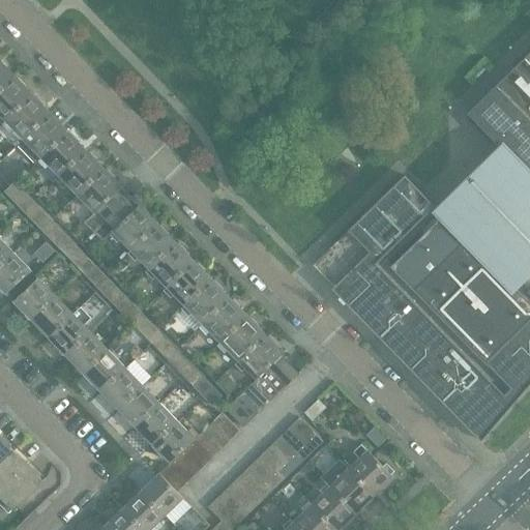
[(529,53),(467,115),(501,150),(438,211),(438,210),(436,212),(444,221),(394,268),(487,362),(529,319),(529,304),(511,287),(529,267),(529,53)]
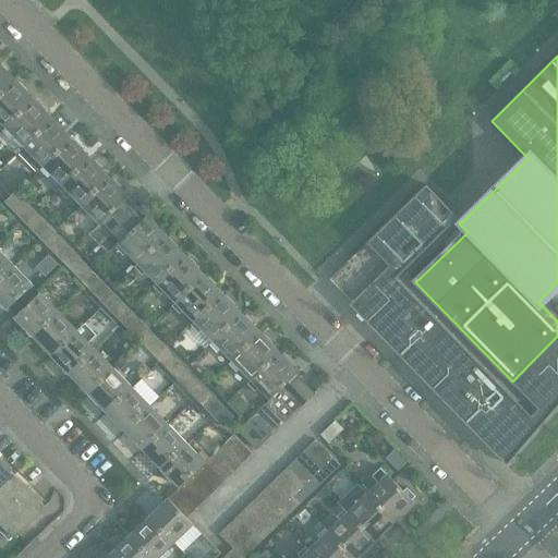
[(0,95),(14,82),(0,68),(0,95)]
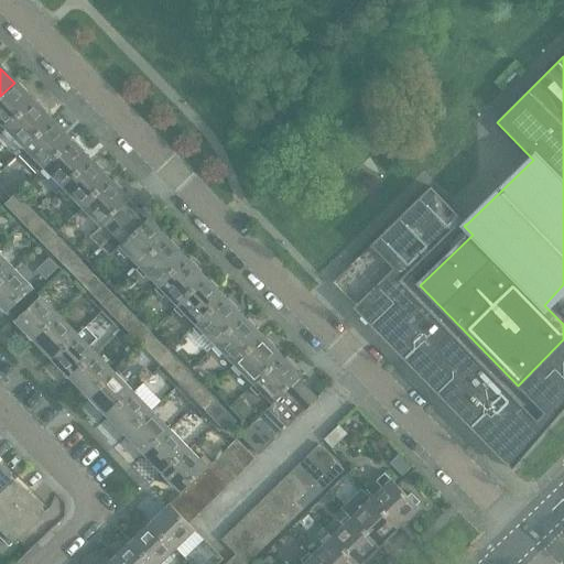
[(0,125),(4,130),(33,102),(14,83),(0,96),(0,125)]
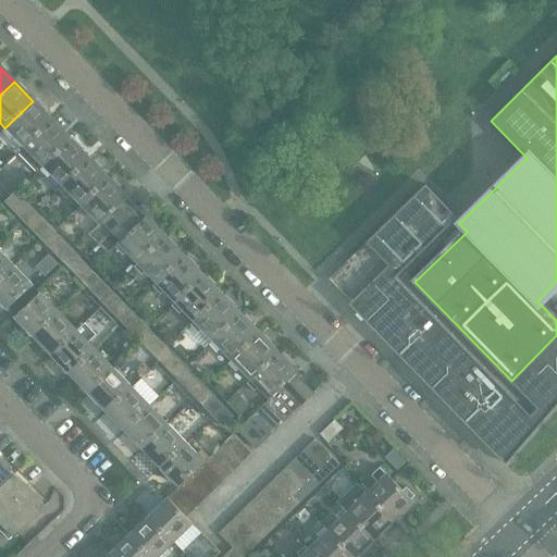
[(24,149),(53,122),(33,101),(4,128),(24,149)]
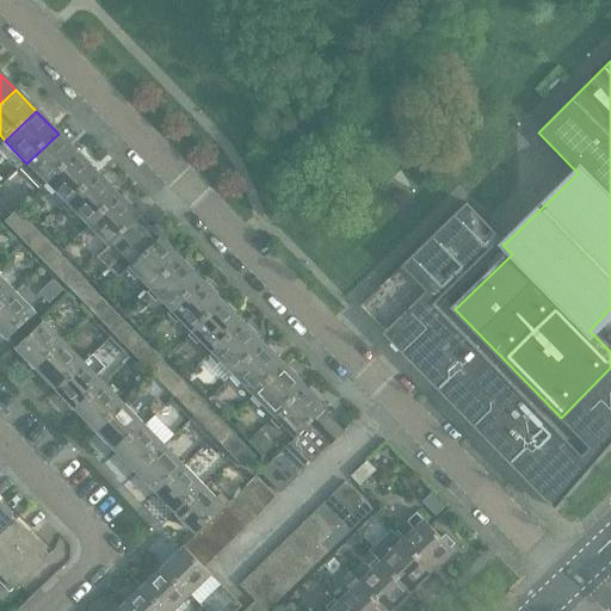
[(41,191),(47,184),(79,155),(59,134),(26,164),(20,170),(41,191)]
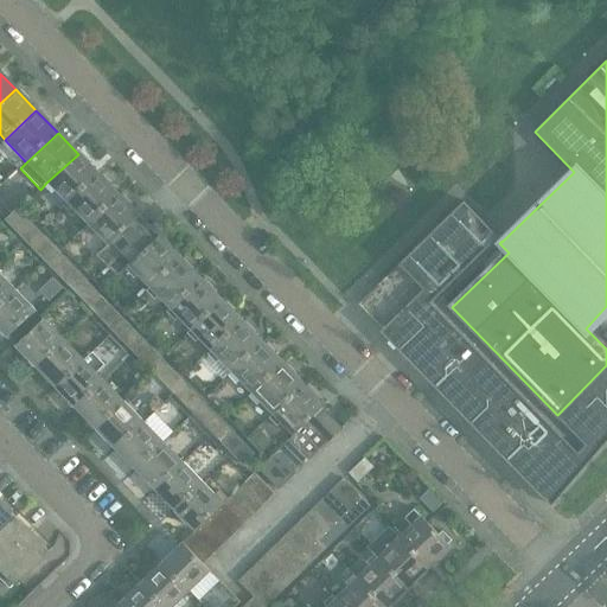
[(68,204),(98,174),(78,154),(46,183),(68,204)]
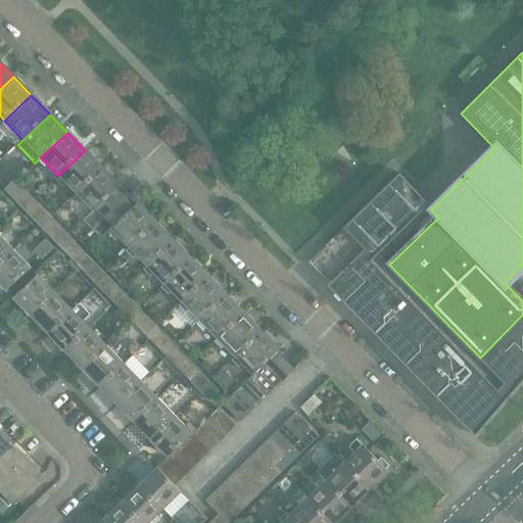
[(76,194),(102,169),(85,150),(58,176),(76,194)]
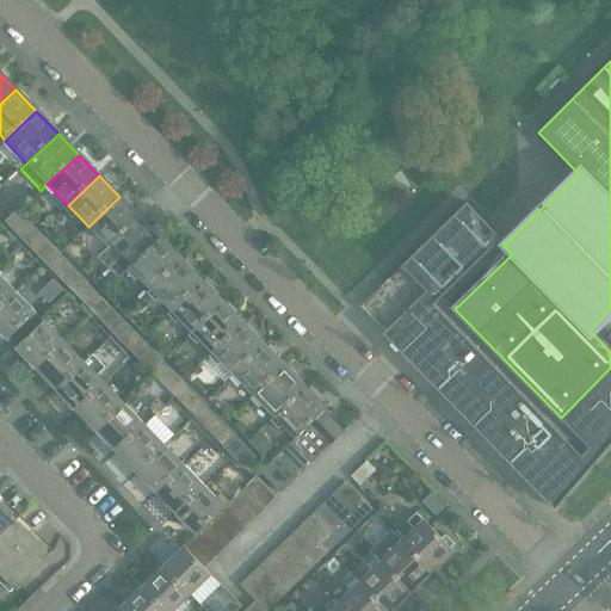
[(107,270),(149,229),(140,220),(141,218),(119,197),(88,227),(109,248),(98,259),(107,270)]
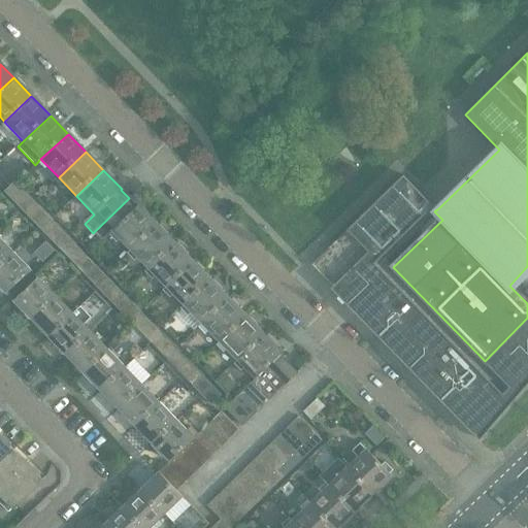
[(331,289),(480,441),(527,385),(527,318),(485,361),(393,267),(442,220),(434,211),(436,209),(419,193),(403,176),(332,245),(312,265),(333,287),(331,289)]
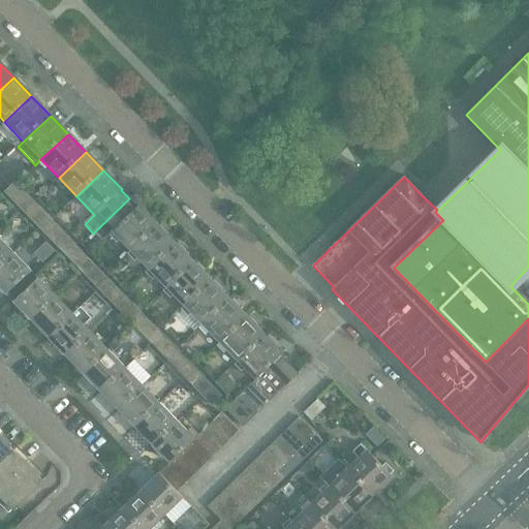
[(24,193),(16,184),(14,183),(4,192),(13,203),(24,193)]
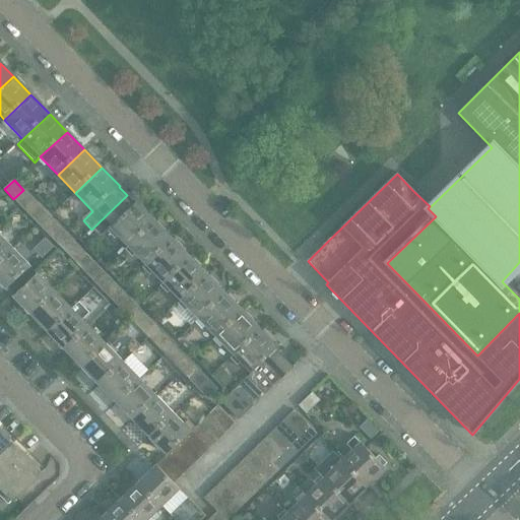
[(22,208),(33,198),(23,190),(13,199),(22,208)]
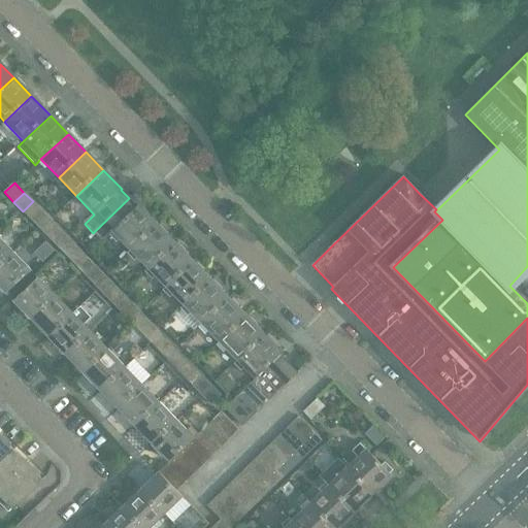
[(157,225),(138,206),(138,207),(129,198),(93,233),(103,242),(112,233),(130,251),(157,225)]
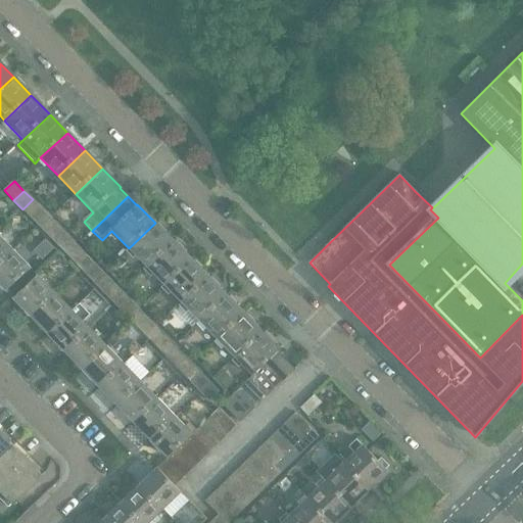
[(31,219),(42,208),(33,199),(22,209),(31,219)]
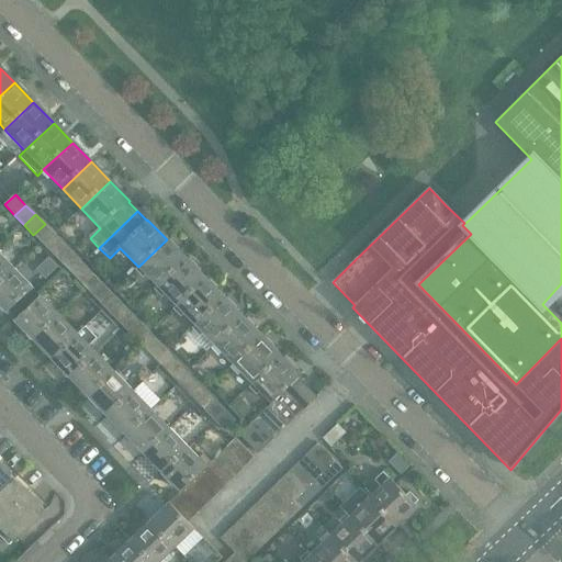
[(43,245),(55,234),(45,224),(33,235),(43,245)]
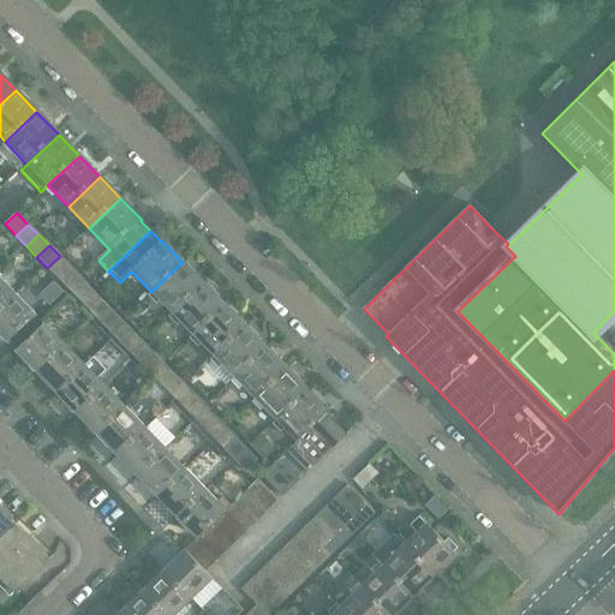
[(58,279),(70,267),(60,256),(47,268),(58,279)]
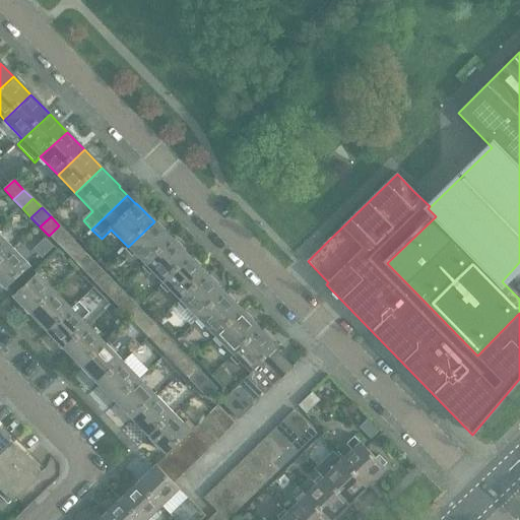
[(145,265),(173,241),(154,221),(128,247),(145,265)]
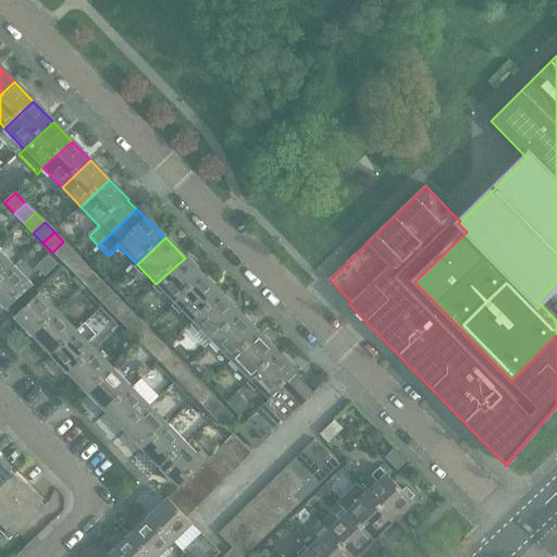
[(62,262),(73,251),(63,242),(52,252),(62,262)]
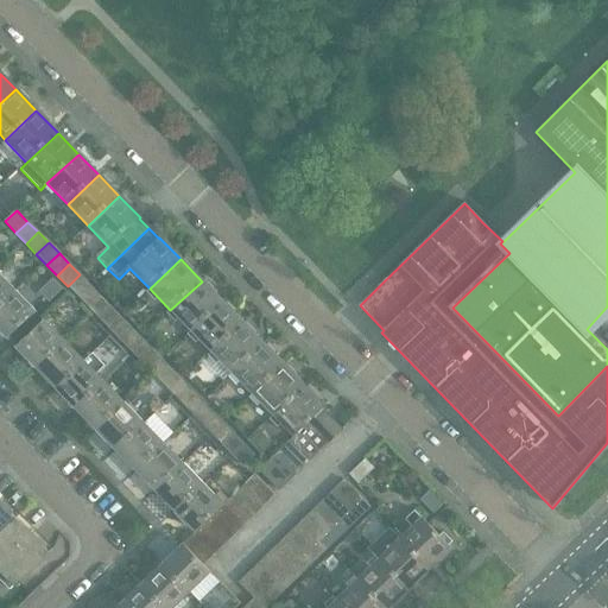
[(78,297),(90,285),(80,274),(68,286),(78,297)]
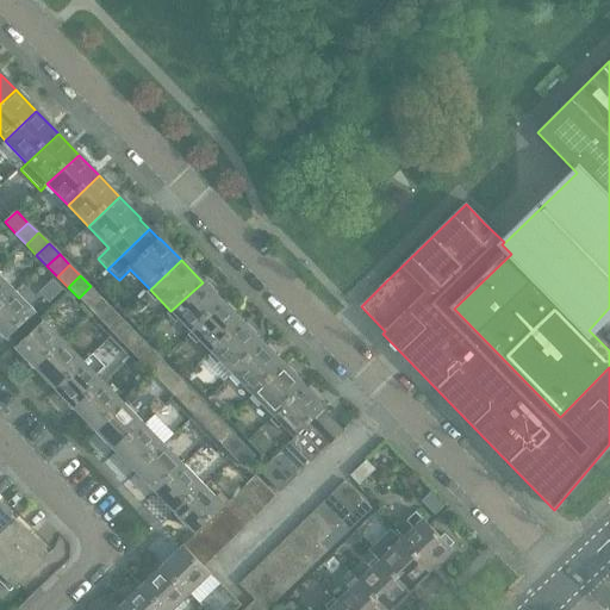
[(0,303),(12,292),(0,279),(0,303)]
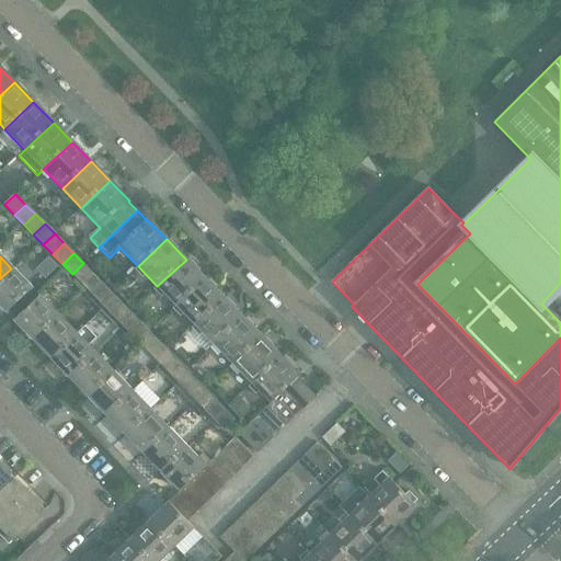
[(176,306),(205,278),(186,260),(157,286),(176,306)]
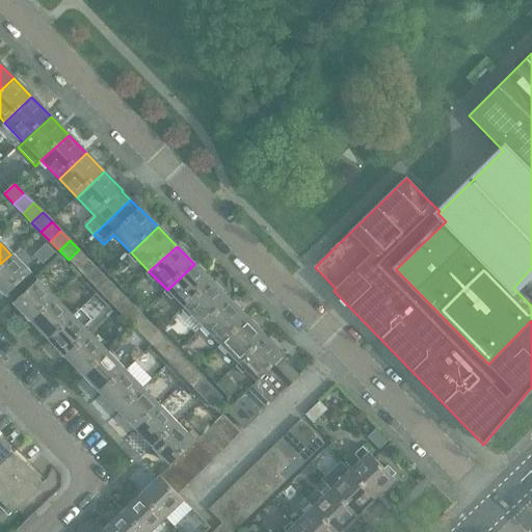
[(77,269),(87,259),(79,249),(69,260),(77,269)]
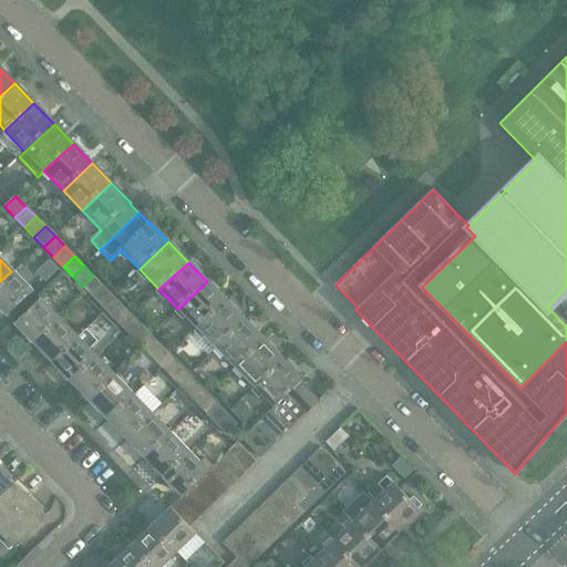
[(0,310),(6,317),(32,292),(11,271),(0,281),(0,310)]
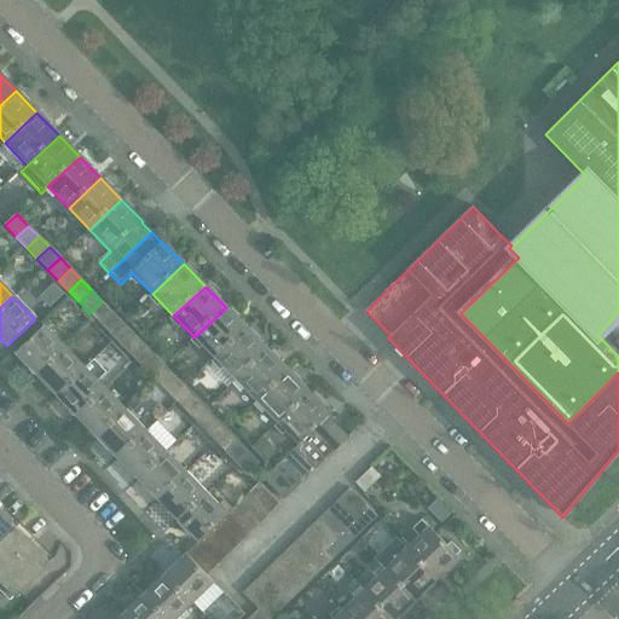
[(100,324),(113,312),(102,301),(90,313),(100,324)]
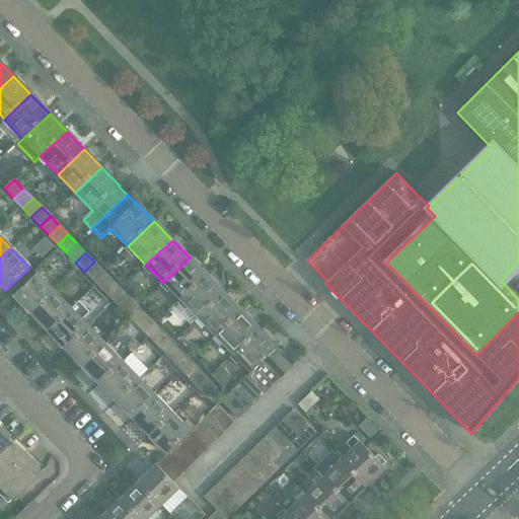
[(180,301),(207,276),(190,257),(163,283),(180,301)]
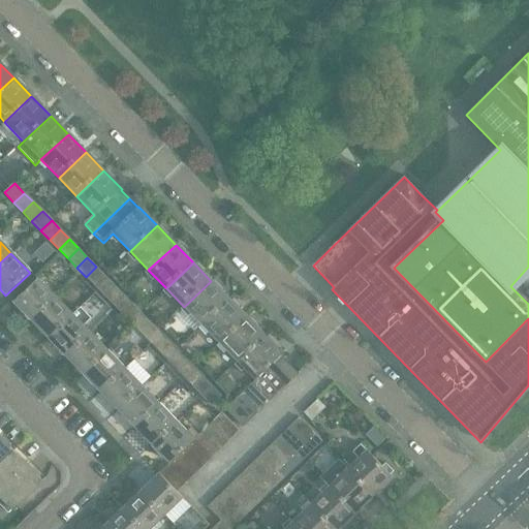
[(95,286),(105,276),(96,267),(86,277),(95,286)]
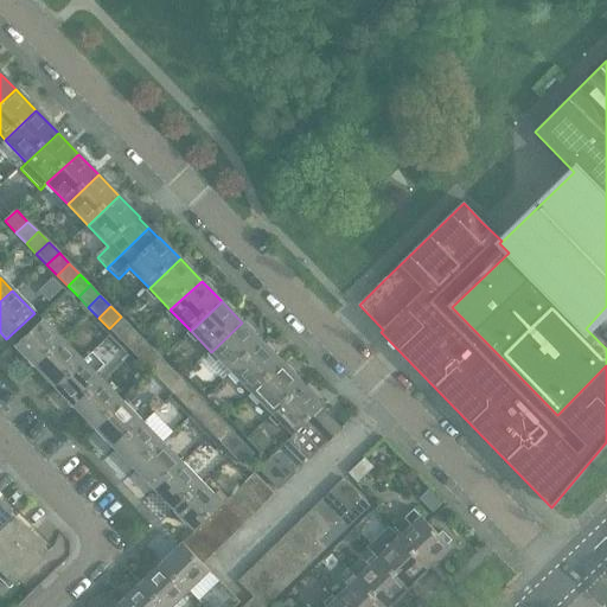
[(120,339),(131,327),(121,317),(109,328),(120,339)]
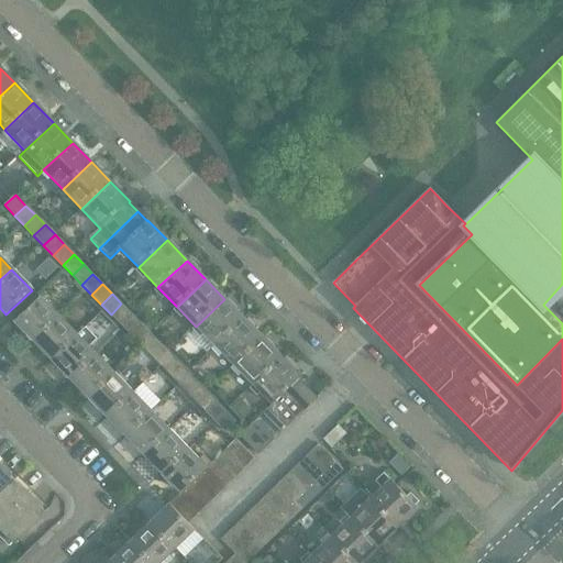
[(32,342),(58,317),(40,297),(13,323),(32,342)]
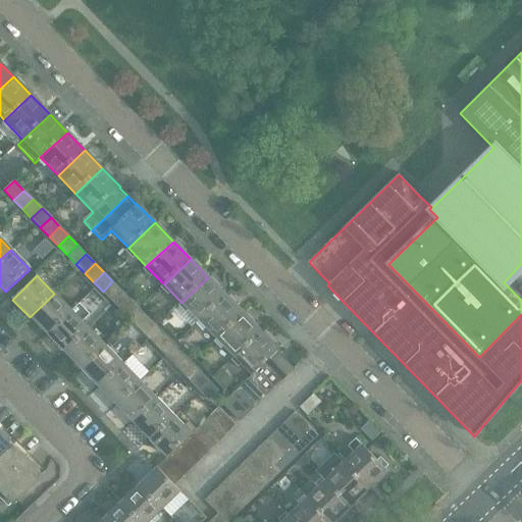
[(199,320),(224,295),(208,277),(181,303),(199,320)]
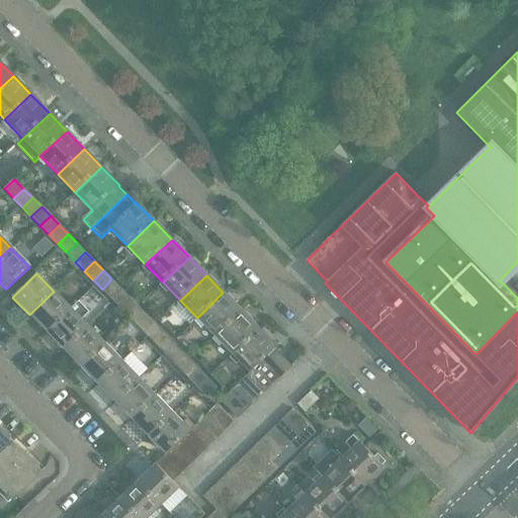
[(110,298),(120,288),(111,279),(102,289),(110,298)]
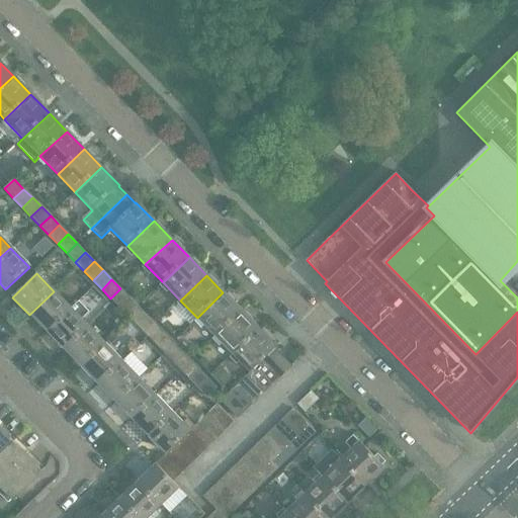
[(119,308),(130,297),(120,288),(110,298),(119,308)]
